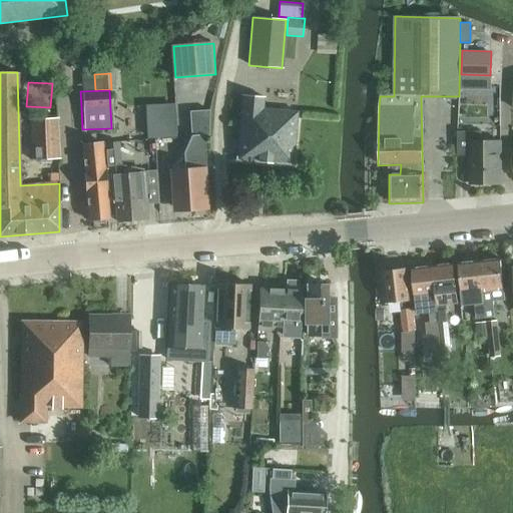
[(236,124),(233,160),(290,164),(295,110),(263,108),(264,100),(243,99),(236,124)]
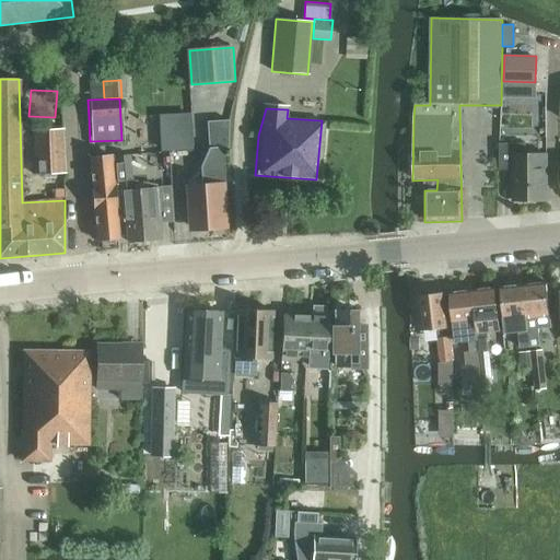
[(190,113),(159,115),(161,151),(193,149),(190,113)]
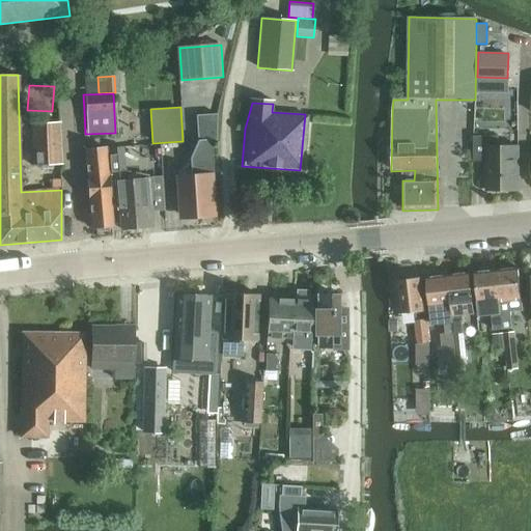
[(192,175),(176,176),(178,214),(195,213),(195,217),(216,216),(212,140),(217,140),(216,114),(195,115),(196,140),(191,158),(192,175)]
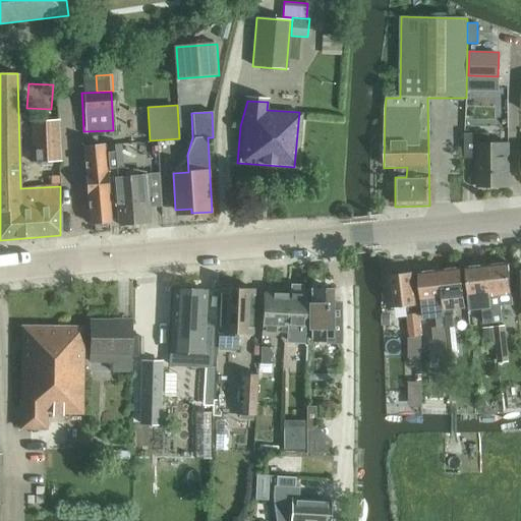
[(31,162),(60,161),(57,119),(29,120),(31,162)]
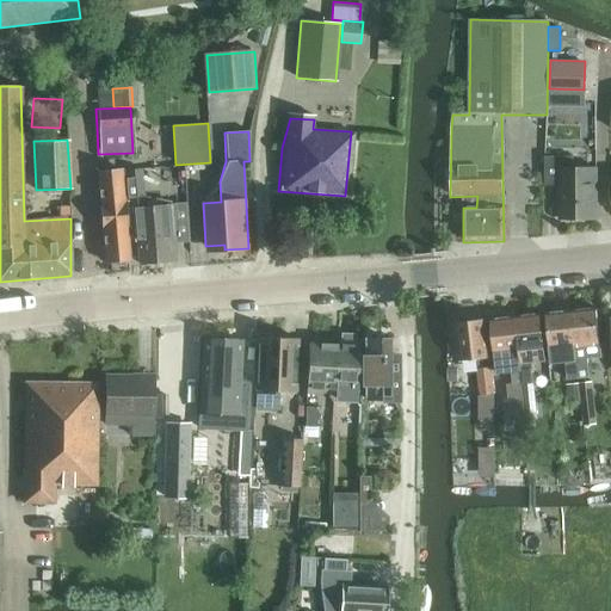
[(574,156),(544,156),(544,185),(545,185),(559,185),(559,218),(594,220),(594,165),(574,165),(574,156)]
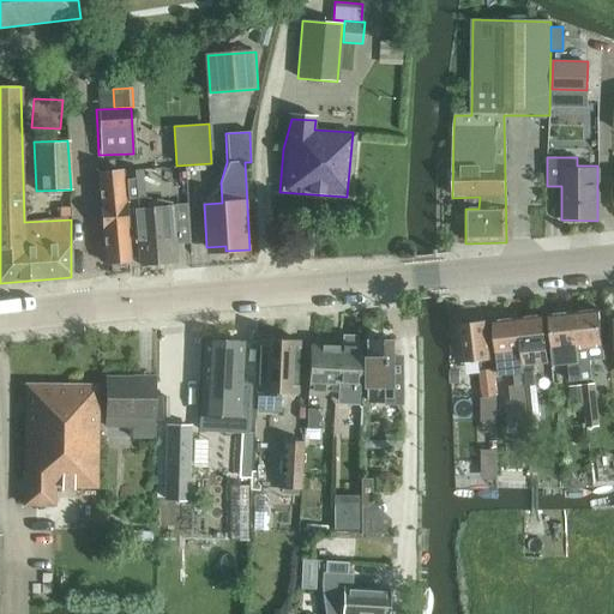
[(143,169),(125,172),(127,197),(130,228),(137,227),(139,257),(155,256),(156,263),(176,262),(174,224),(175,224),(174,205),(145,208),(143,169)]
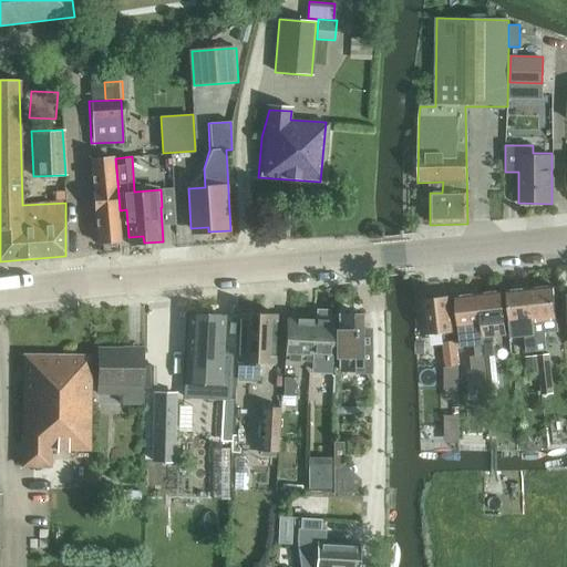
[(113,158),(92,160),(100,243),(120,241),(113,158)]
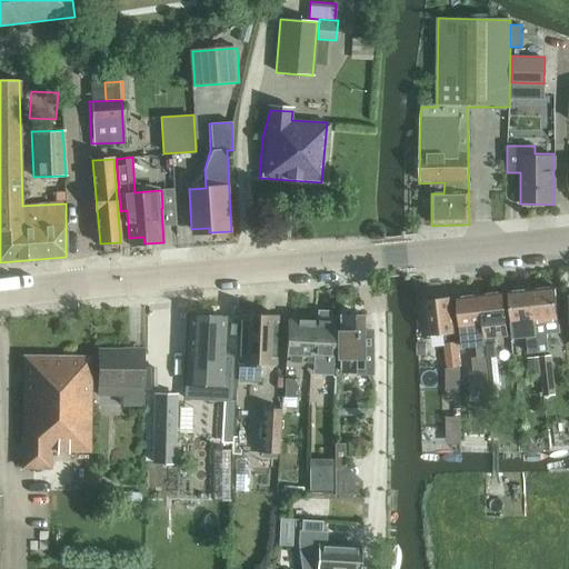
[(529,289),(537,352),(548,350),(545,321),(558,320),(553,286),(529,289)]
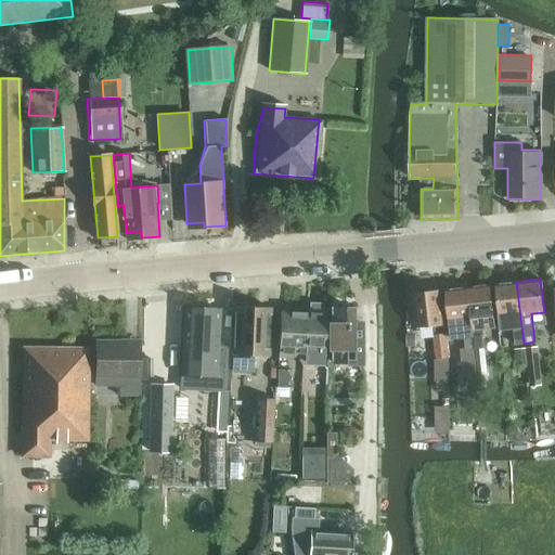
[(516,282),(498,284),(502,330),(515,327),(516,344),(524,344),(516,282)]
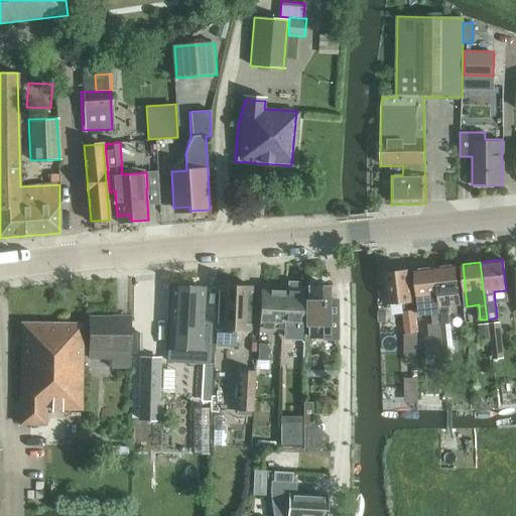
[(460,304),(459,295),(456,265),(434,267),(440,324),(450,323),(448,305),(460,304)]
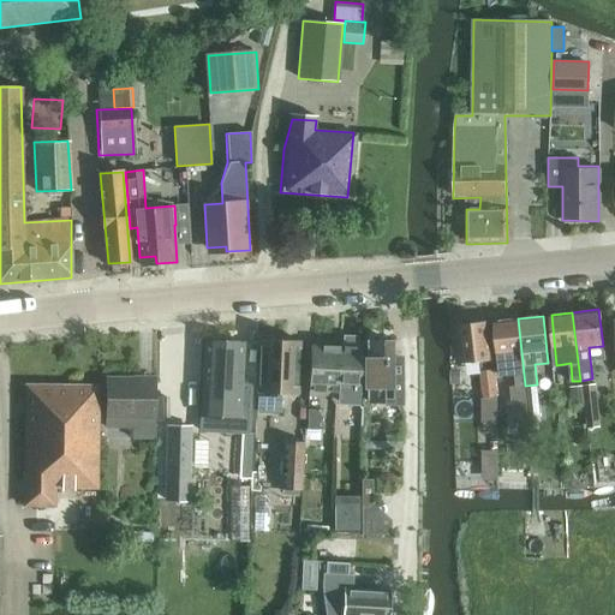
[(525,390),(525,386),(518,318),(493,321),(499,376),(513,374),(514,387),(511,387),(515,425),(527,423),(526,412),(525,390)]
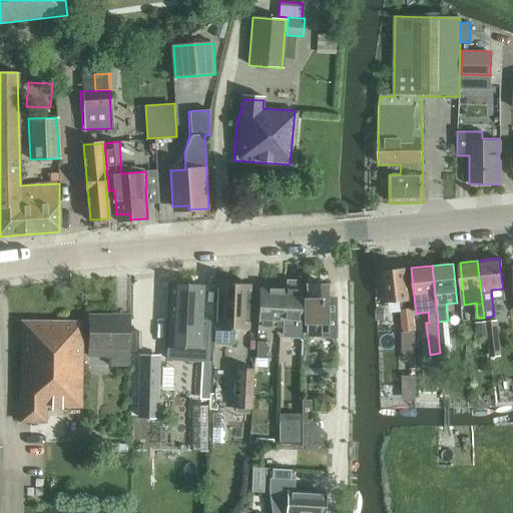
[(399,302),(402,332),(413,331),(406,269),(381,272),(385,304),(399,302)]
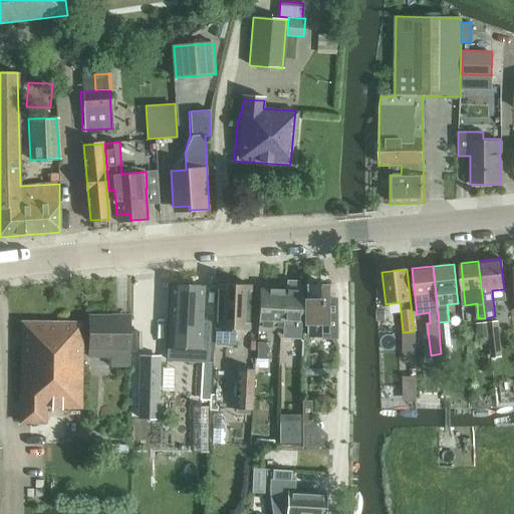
[(279,289),(278,327),(283,327),(302,328),(302,286),(299,286),(299,280),(286,279),(286,285),(283,285),(283,289),(279,289)]
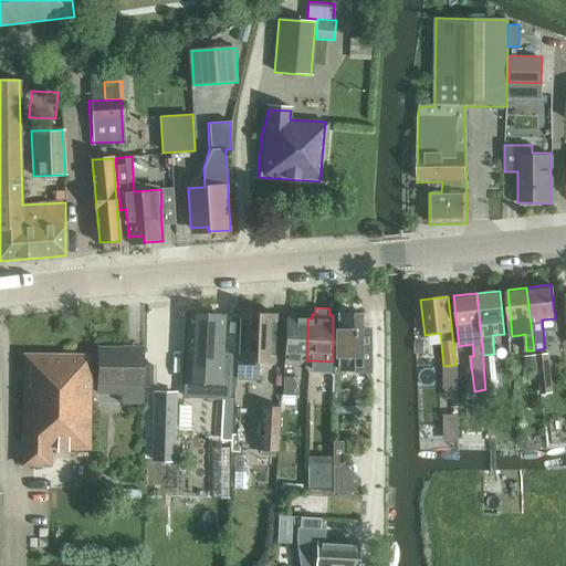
[(259,363),(273,363),(274,314),(240,312),(238,378),(259,379),(259,363)]
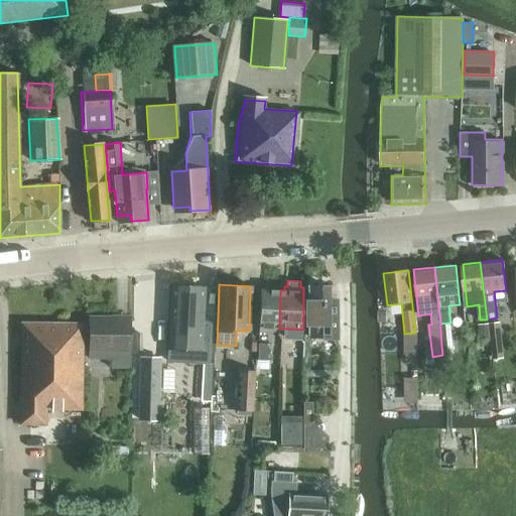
[(207,363),(209,321),(201,321),(203,287),(170,285),(166,361),(207,363)]
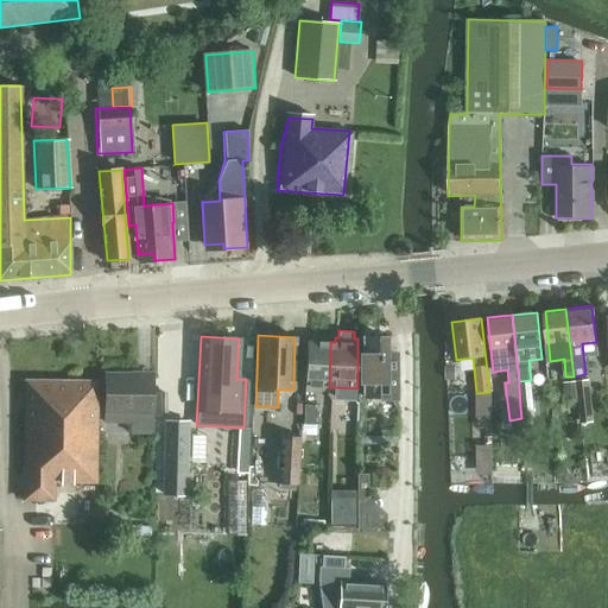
[(362,361),(359,361),(359,372),(362,372),(362,398),(379,398),(379,400),(399,400),(398,354),(388,355),(388,337),(362,337),(362,361)]
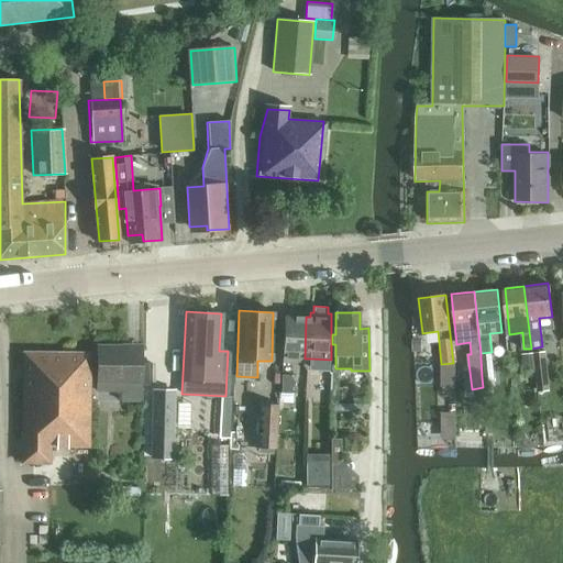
[(305,359),(306,317),(285,316),(283,362),(310,364),(310,359),(305,359)]
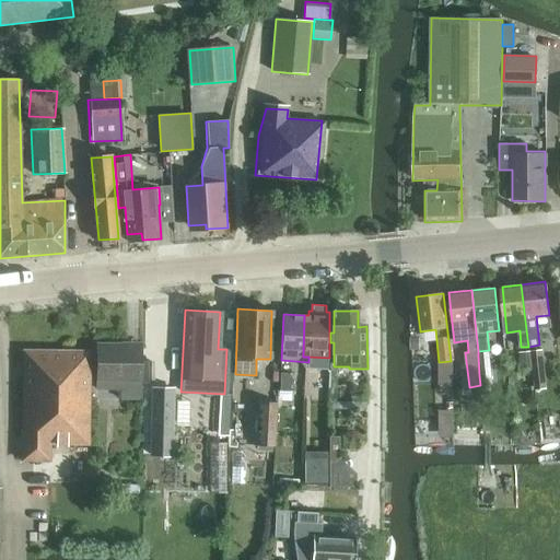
[(420,338),(411,339),(411,351),(420,350),(420,338)]
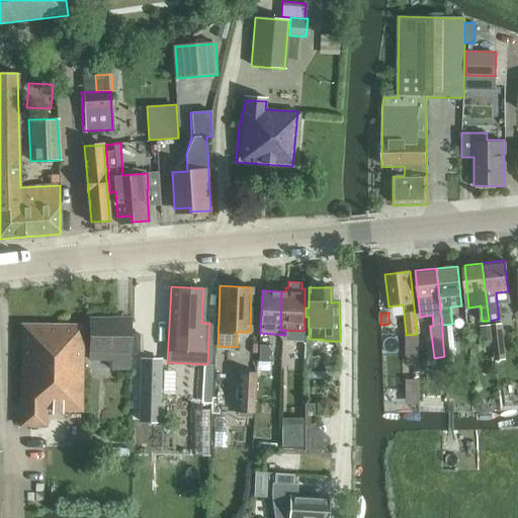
[(91,317),(90,360),(112,361),(112,370),(131,370),(131,318),(91,317)]
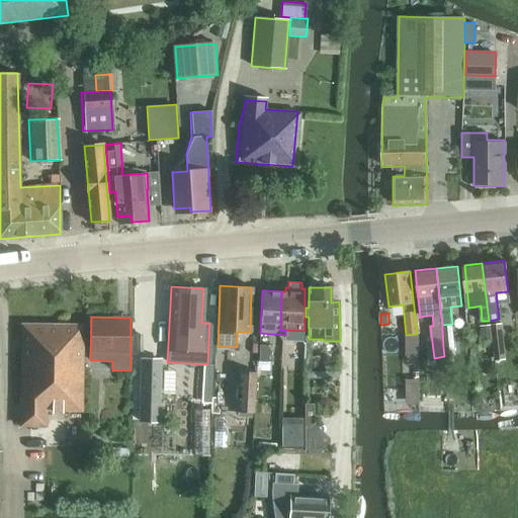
[(81,325),(20,324),(18,426),(46,426),(46,410),(79,411),(81,325)]
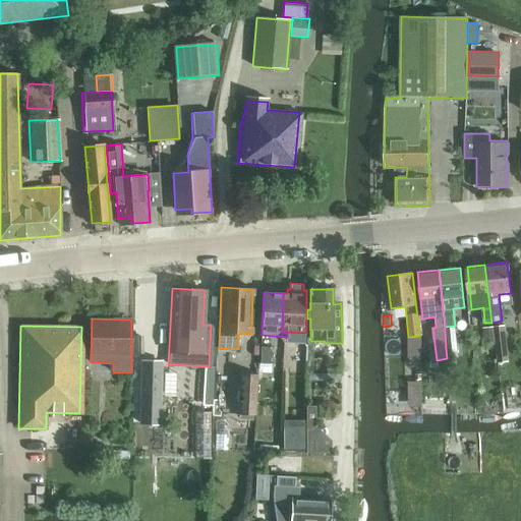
[(494,327),(495,339),(499,362),(509,361),(506,326),(494,327)]
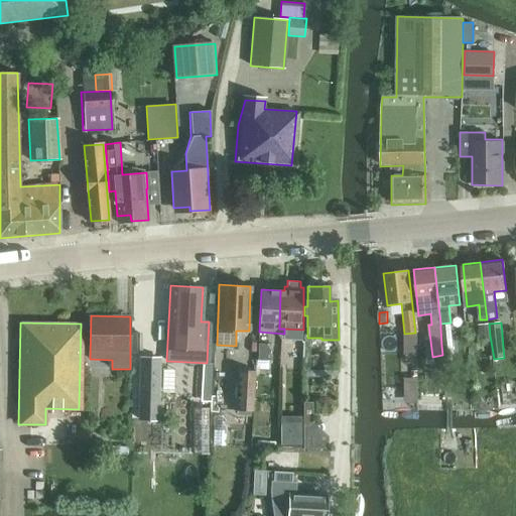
[(490,336),(489,324),(479,325),(480,336),(490,336)]
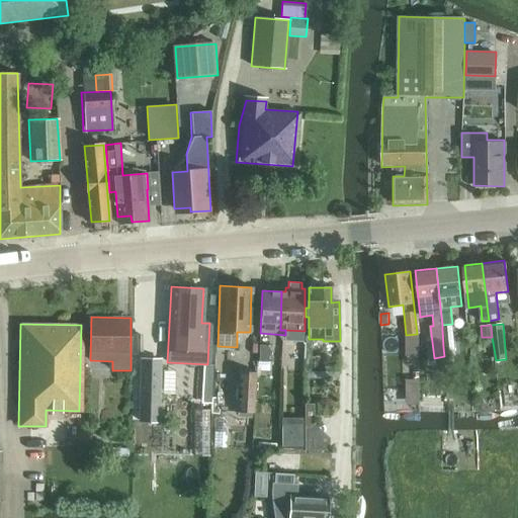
[(451,329),(442,329),(443,347),(452,346),(451,329)]
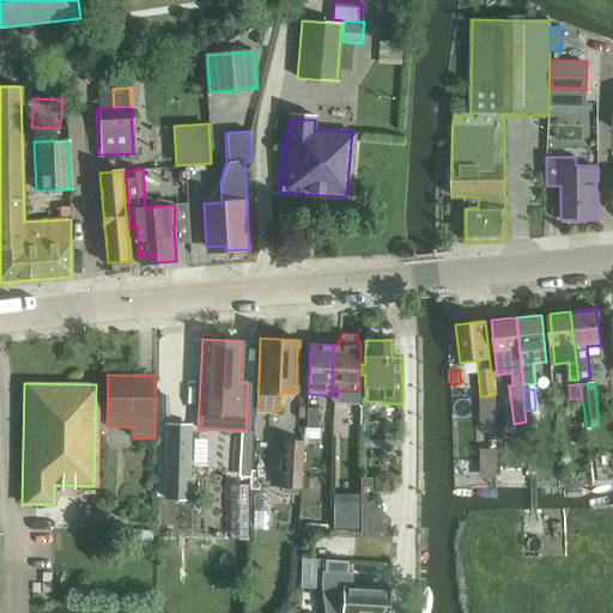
[(493,396),(480,396),(480,422),(493,420),(493,396)]
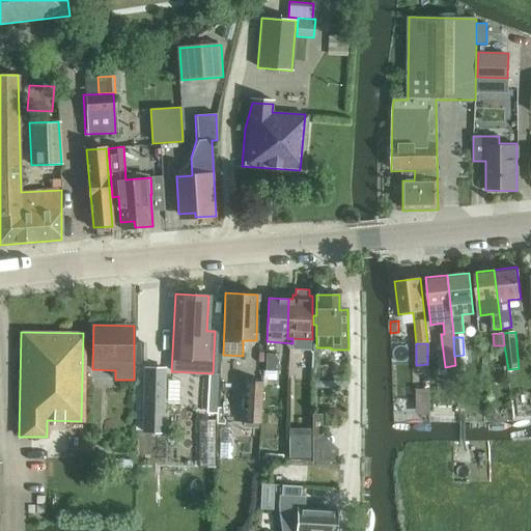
[(274,370),(275,355),(264,354),(263,369),(274,370)]
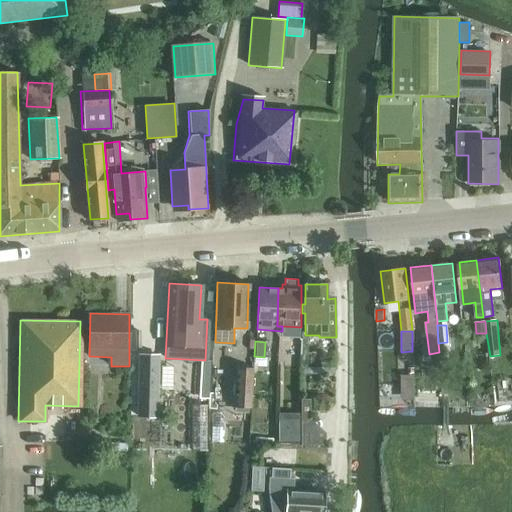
[(138,416),(159,417),(160,356),(139,356),(138,416)]
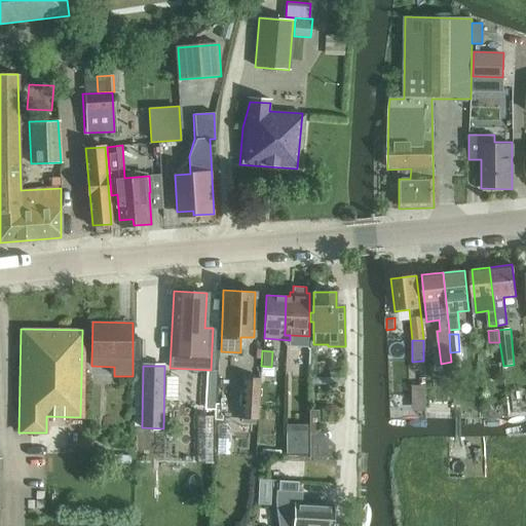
[(243,377),(241,417),(257,418),(259,378),(243,377)]
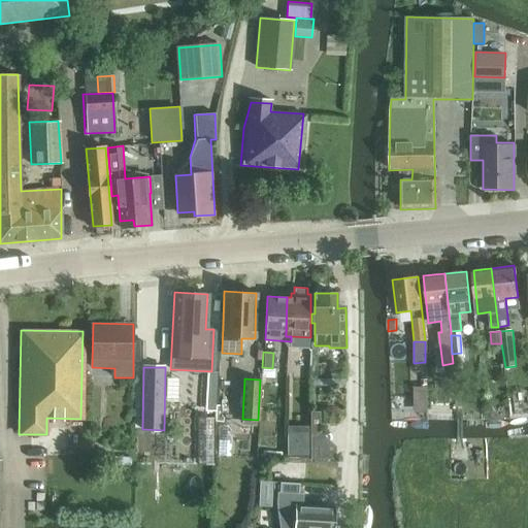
[(426,411),(426,387),(414,387),(414,413),(426,411)]
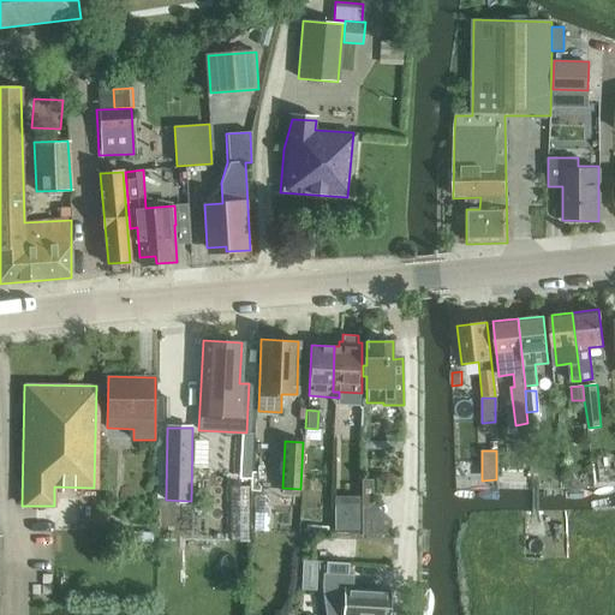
[(372,479),(363,479),(363,533),(392,535),(392,520),(374,502),(372,479)]
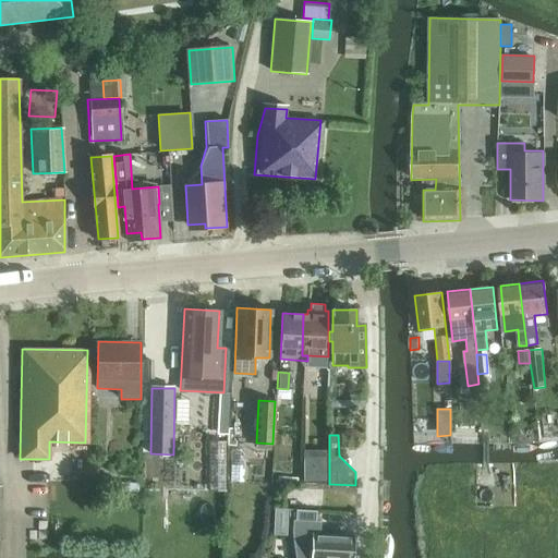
[(327,455),(303,455),(303,482),(327,482),(327,455)]
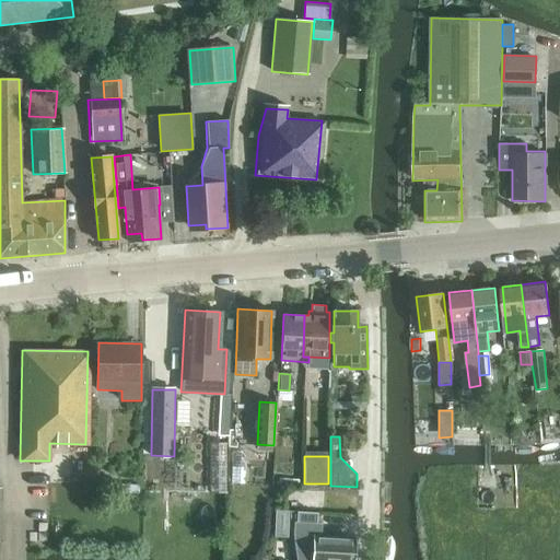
[(120,486),(119,494),(138,496),(139,486),(120,486)]
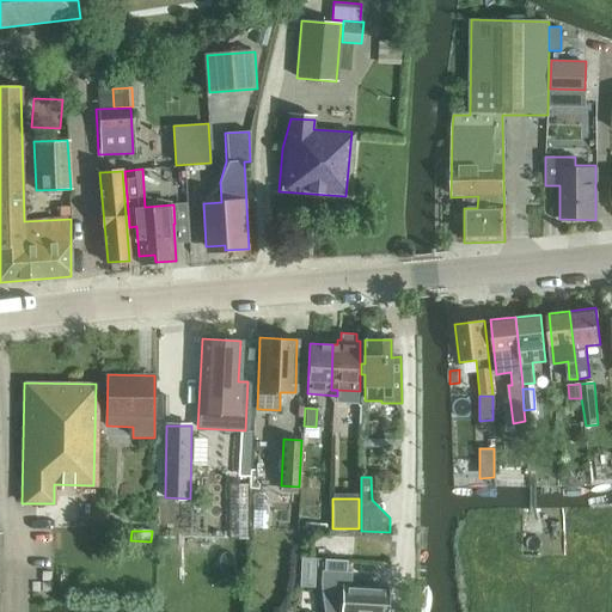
[(336,589),(336,573),(299,571),(298,588),(336,589)]
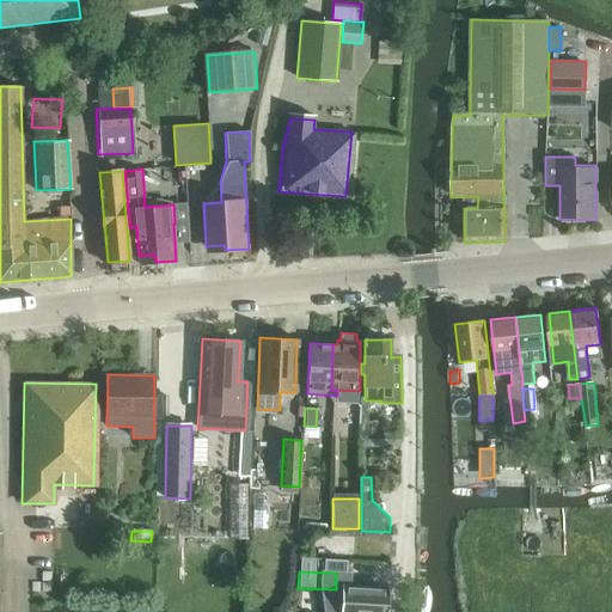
[(386,611),(389,587),(342,585),(340,611),(386,611)]
